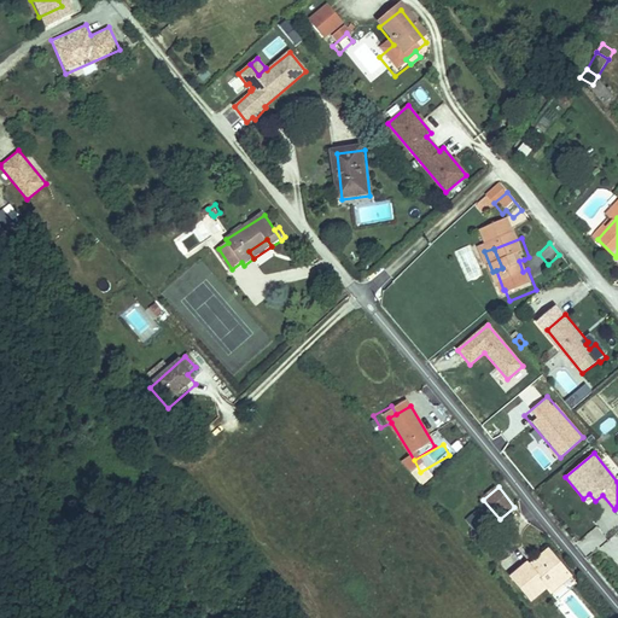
[(465,520),(477,534),(489,522),(478,508),(465,520)]
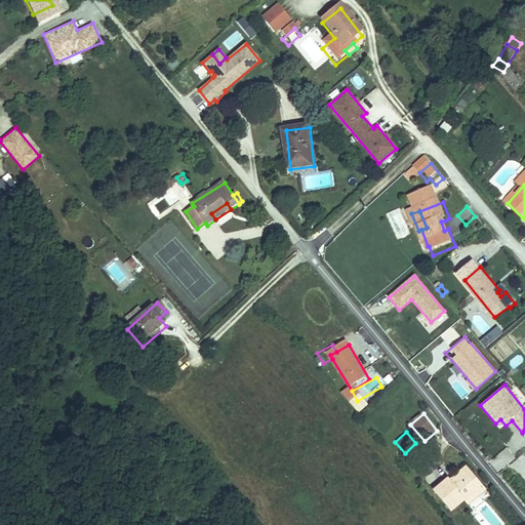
[(454,474),(436,488),(452,510),(471,495),(489,481),(474,462),(456,477),(454,474)]
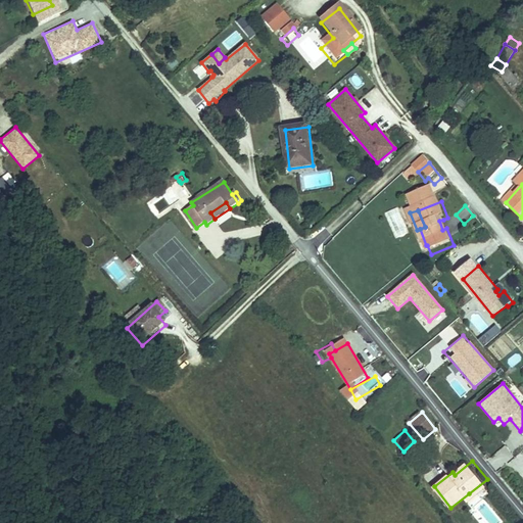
[(490,483),(487,479),(469,493),(473,497),(490,483)]
